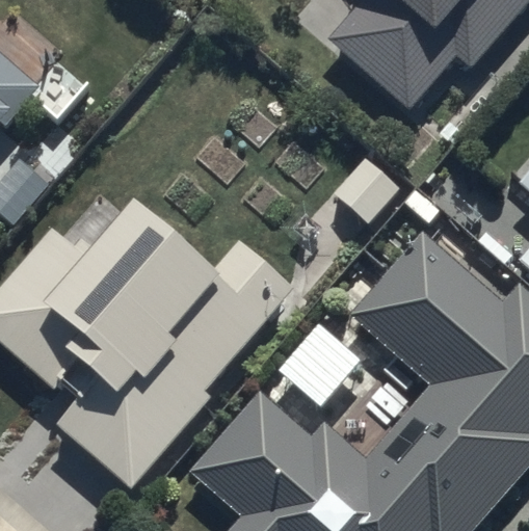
[(359,0),(325,40),(410,111),(456,56),(473,70),(528,2),(528,0),(359,0)]
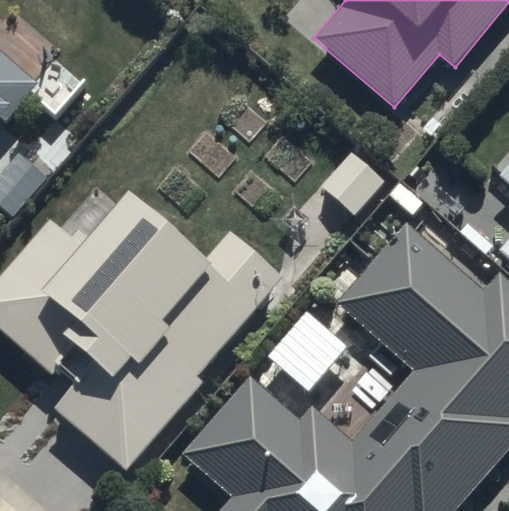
[(0,122),(11,109),(15,112),(42,81),(0,46),(0,122)]
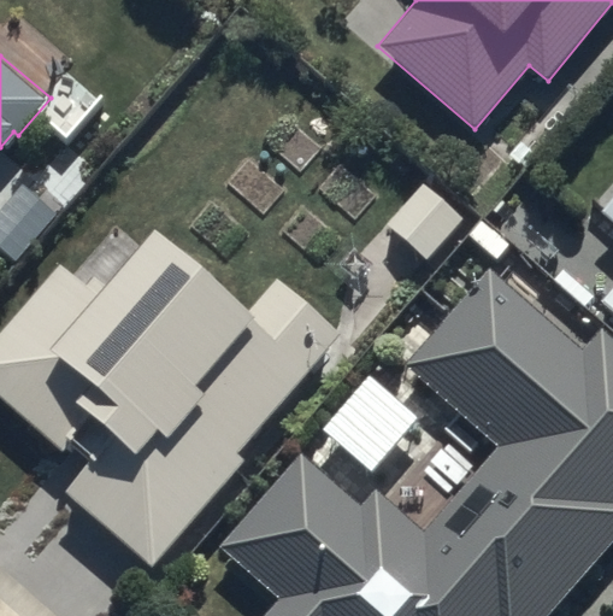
[(593,294),(612,311),(612,176),(597,195),(605,200),(573,236),(529,198),(499,234),(479,217),(466,232),(496,258),(510,242),(583,306),(593,294)]
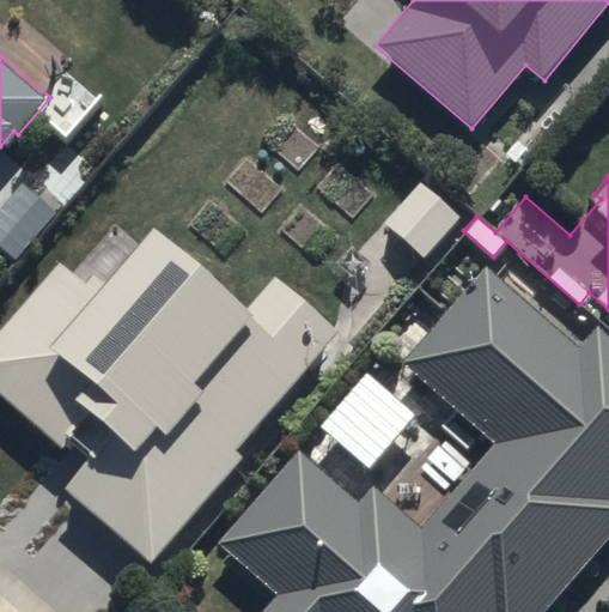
[(237,448),(338,329),(275,278),(253,306),(158,225),(109,283),(98,273),(90,283),(60,256),(0,326),(0,394),(64,448),(69,441),(89,458),(62,488),(154,565),(248,456),(237,448)]
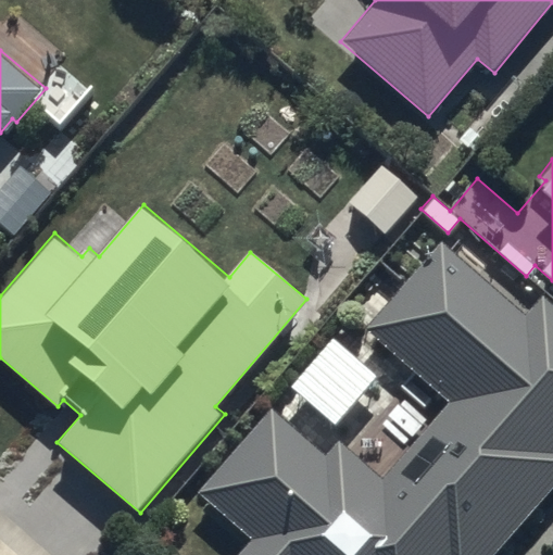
[(492,554),(552,486),(552,300),(544,293),(523,317),(438,243),(365,328),(449,401),(381,478),(339,441),(326,456),(271,407),(198,491),(253,541),(240,554),(492,554)]
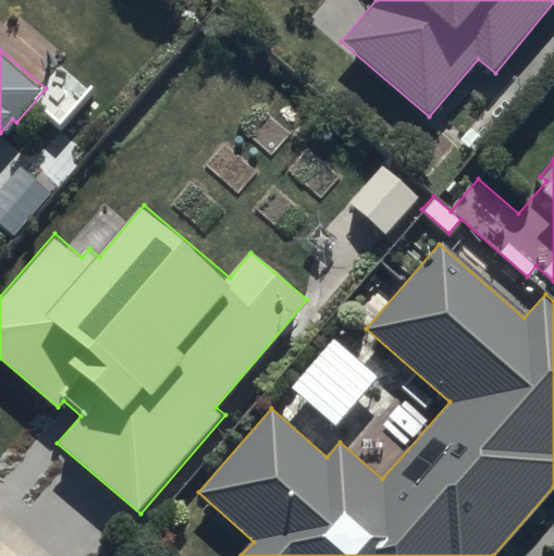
All buildings are outlined.
